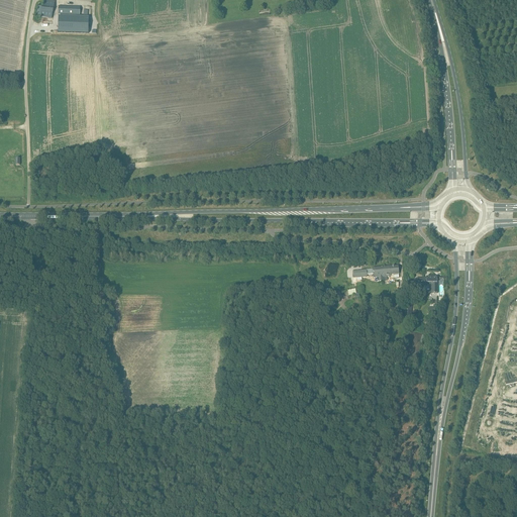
[(53,13),(54,8),(55,3),(44,2),(43,7),(38,6),(36,14),(40,15),(40,16),(52,18),(53,13)]
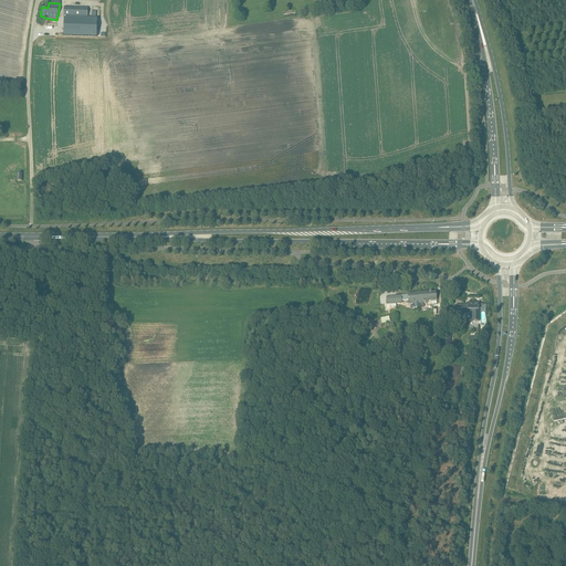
[(87,8),(64,7),(64,17),(87,17),(87,8)]
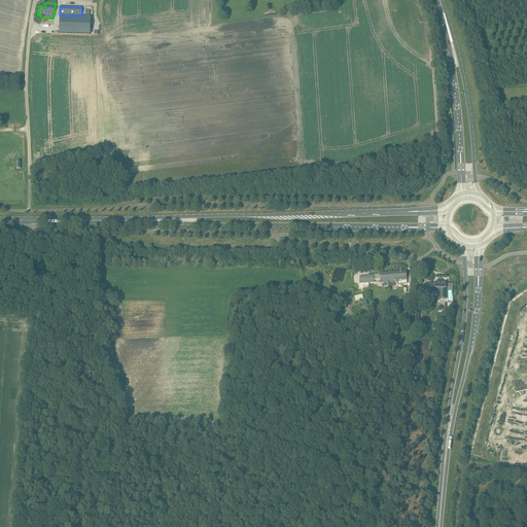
[(60,30),(59,34),(91,35),(91,31),(91,19),(60,16),(60,30)]
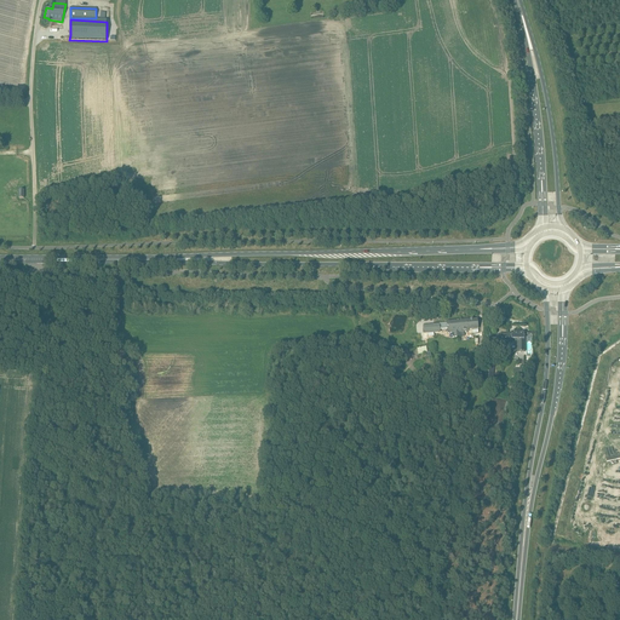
[(424,333),(423,333),(423,336),(424,337),(424,338),(425,338),(426,338),(428,337),(428,336),(428,333),(440,332),(440,329),(447,328),(448,333),(454,333),(454,338),(459,338),(459,333),(468,332),(468,331),(472,329),(472,334),(478,333),(478,329),(477,320),(447,322),(447,323),(423,326),(424,333)]
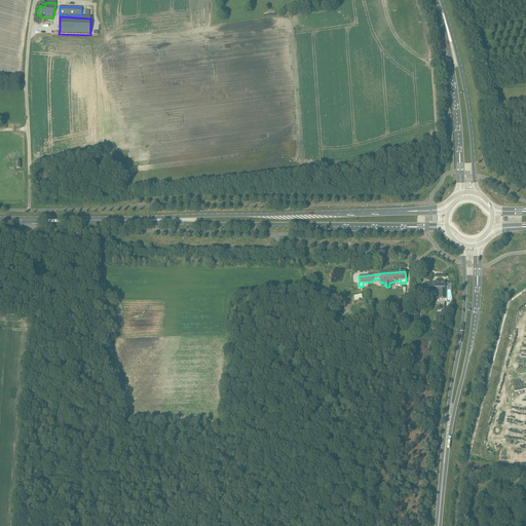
[(423,283),(423,290),(434,290),(434,288),(439,288),(439,297),(439,299),(445,299),(445,283),(434,283),(423,283)]
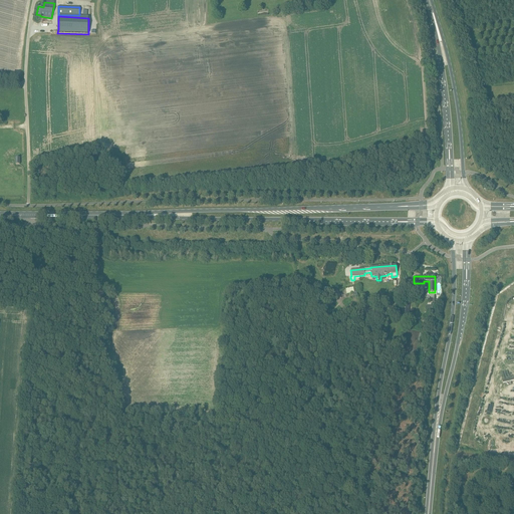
[(359,285),(356,286),(353,286),(353,287),(350,288),(350,287),(345,288),(345,289),(346,289),(347,294),(352,293),(353,297),(357,296),(357,292),(360,291),(359,285)]
